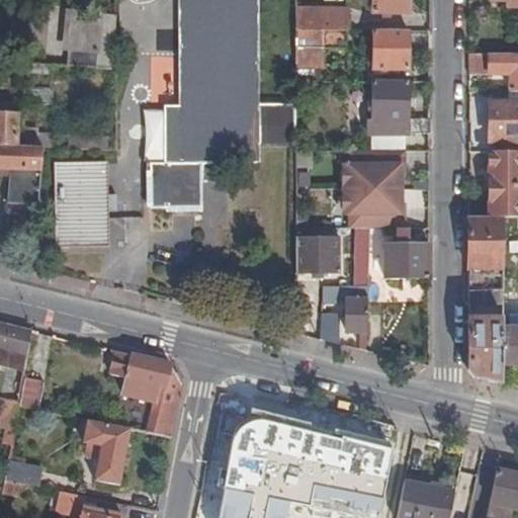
[(297,145),(297,131),(297,109),(258,108),(257,0),(182,0),(182,109),(169,109),(169,164),(149,164),(148,213),(207,214),(206,182),(206,165),(233,164),(258,164),(257,146),(297,145)]
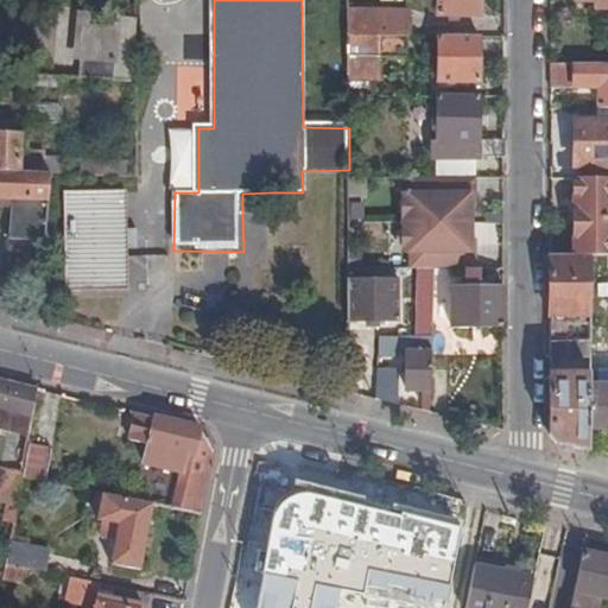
[(481,1),(480,0),(436,0),(436,19),(463,20),(463,1),(481,1)]
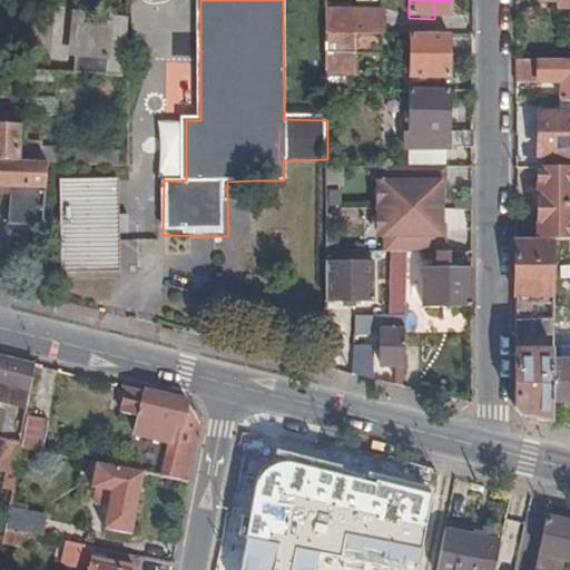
[(569,0),(542,0),(543,3),(561,3),(562,11),(569,10),(569,0)]
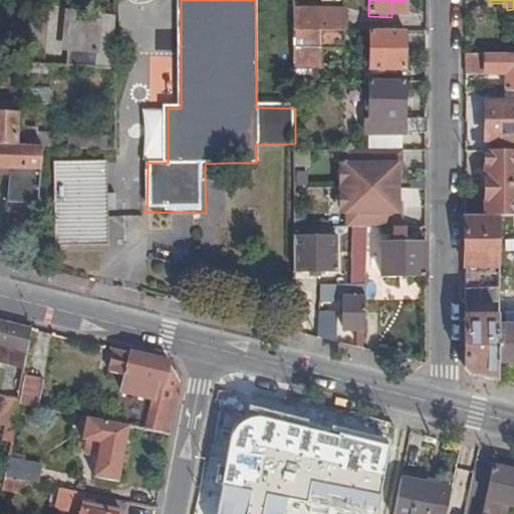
[(407,17),(407,1),(392,1),(392,17),(407,17)]
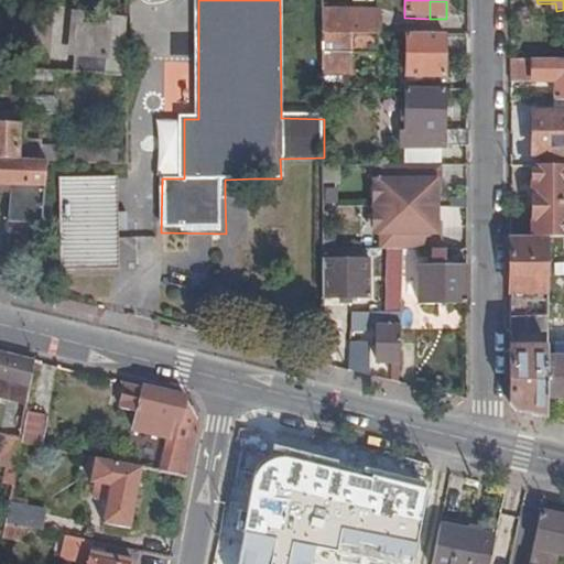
[(82,8),(76,71),(108,73),(114,10),(82,8)]
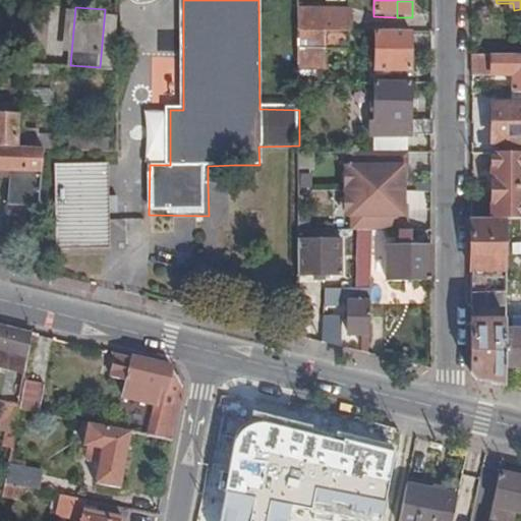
[(351,7),(299,7),(298,30),(351,30),(351,7)]
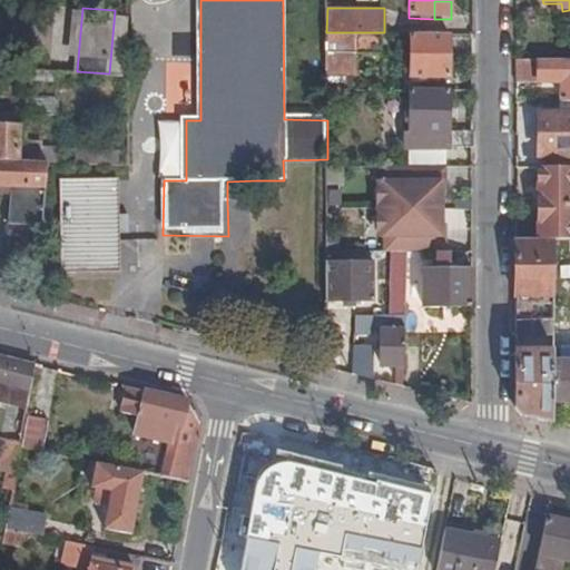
[(115,10),(109,74),(134,76),(133,11),(115,10)]
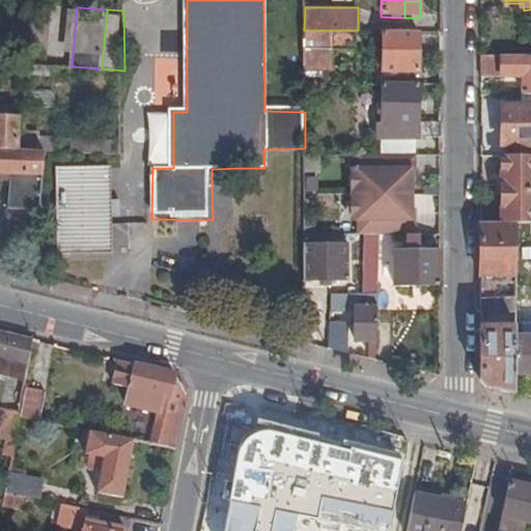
[(358,30),(304,30),(304,83),(331,83),(331,71),(324,70),(324,64),(331,64),(332,54),(357,54),(358,30)]
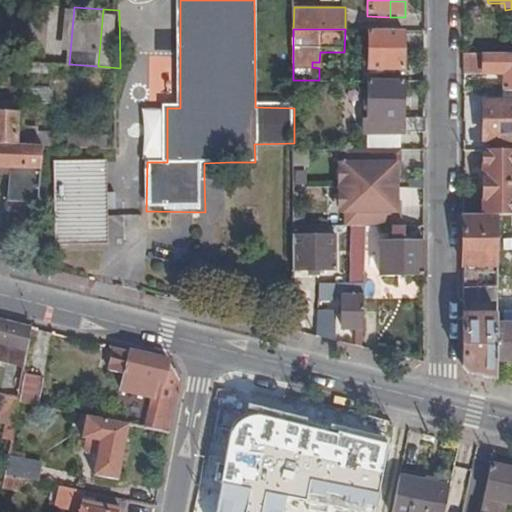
[(404,69),(404,29),(367,29),(368,69),(404,69)]
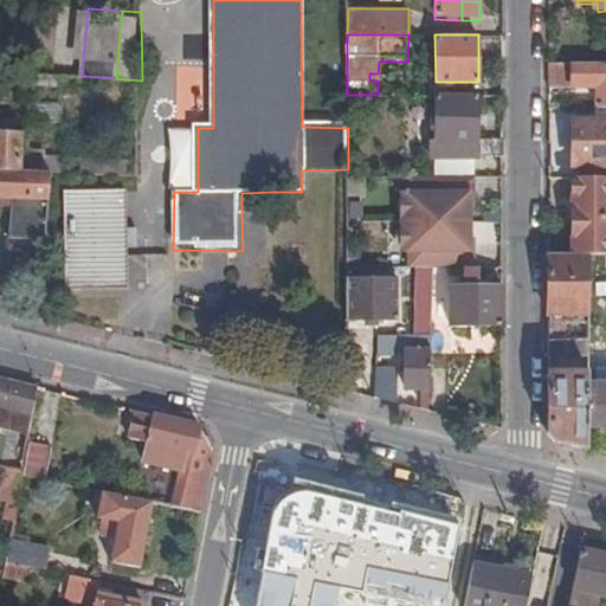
[(605,64),(552,64),(550,91),(603,92),(603,109),(605,108),(605,64)]
